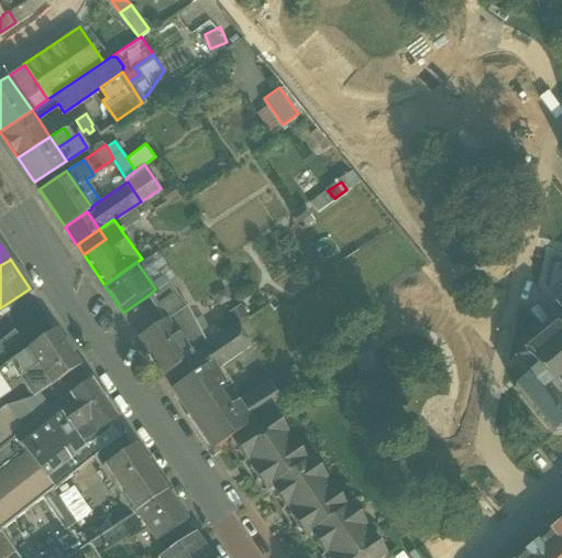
[(169,279),(155,288),(155,290),(149,295),(155,306),(177,291),(169,279)]
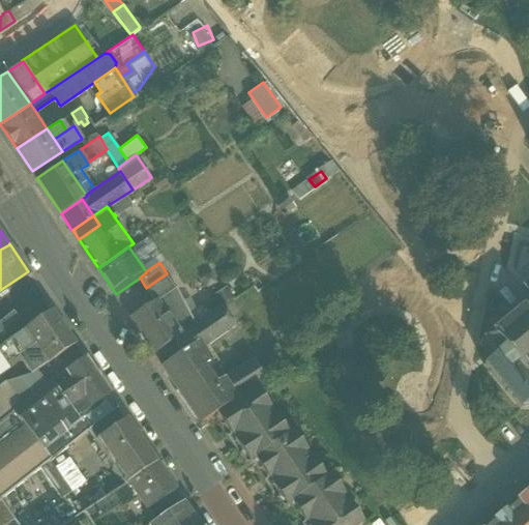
[(167,273),(146,288),(153,298),(157,296),(174,285),(167,273)]
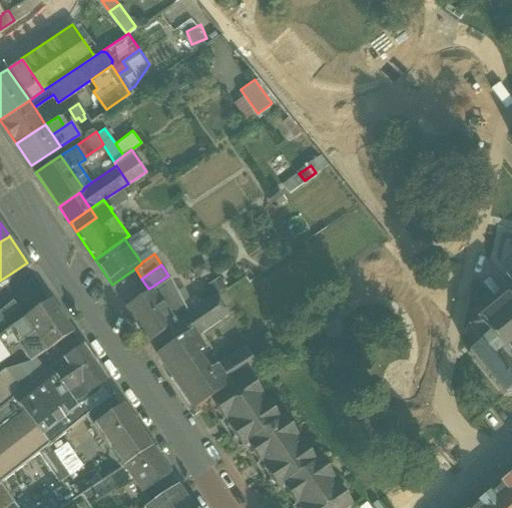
[(511,271),(506,276),(511,283),(511,288),(468,325),(480,339),(488,332),(509,358),(511,355),(511,271)]
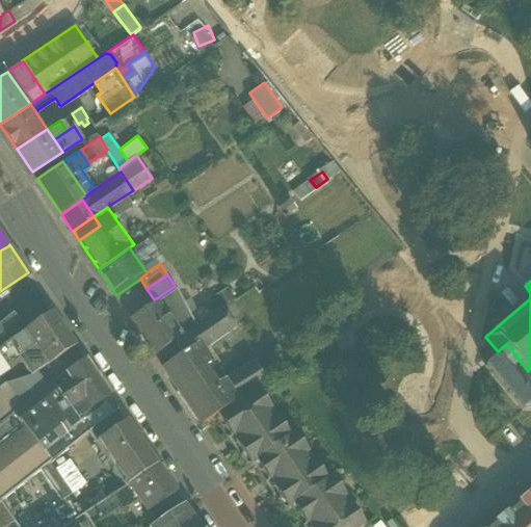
[(175,286),(158,297),(154,299),(130,316),(155,352),(176,338),(196,323),(196,322),(176,285),(175,286)]
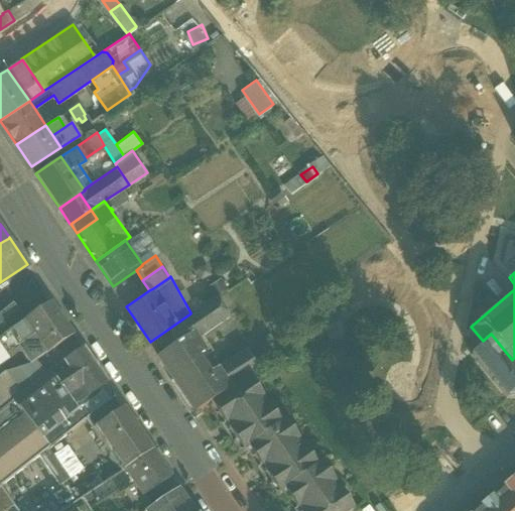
[(218,294),(190,312),(190,313),(170,328),(178,340),(191,330),(196,338),(231,314),(218,294)]
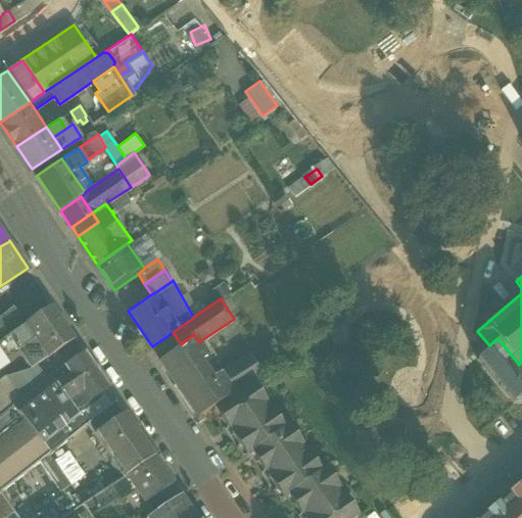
[(51,303),(25,322),(35,337),(47,355),(75,336),(51,303)]
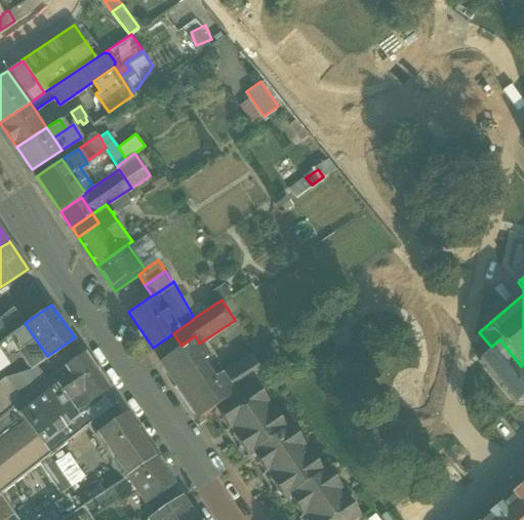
[(25,323),(0,340),(0,346),(7,357),(18,350),(35,338),(25,323)]
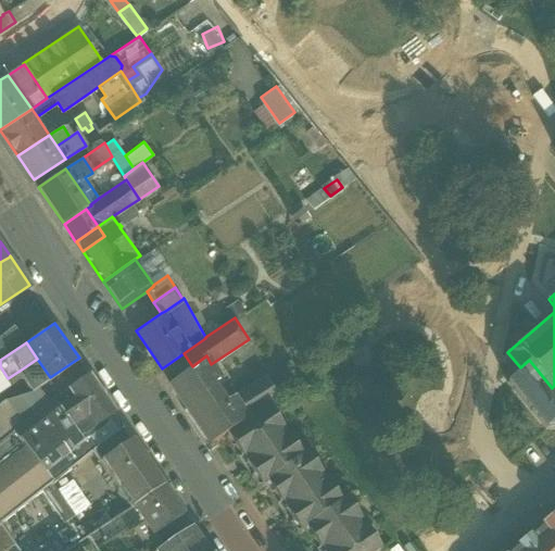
[(211,364),(206,355),(192,366),(171,382),(211,440),(227,430),(248,416),(232,393),(224,399),(213,383),(221,377),(211,364)]
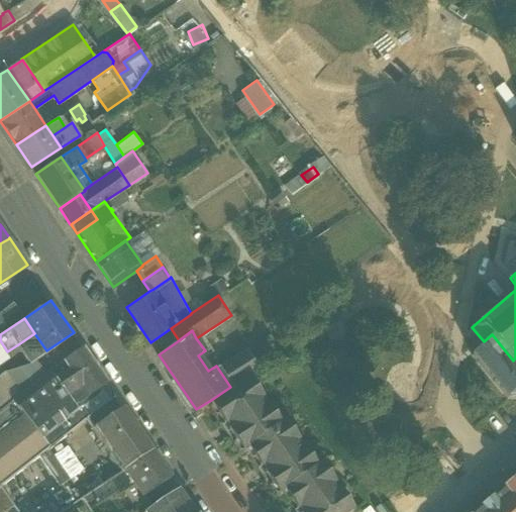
[(34,333),(18,344),(30,362),(36,357),(46,350),(34,333)]
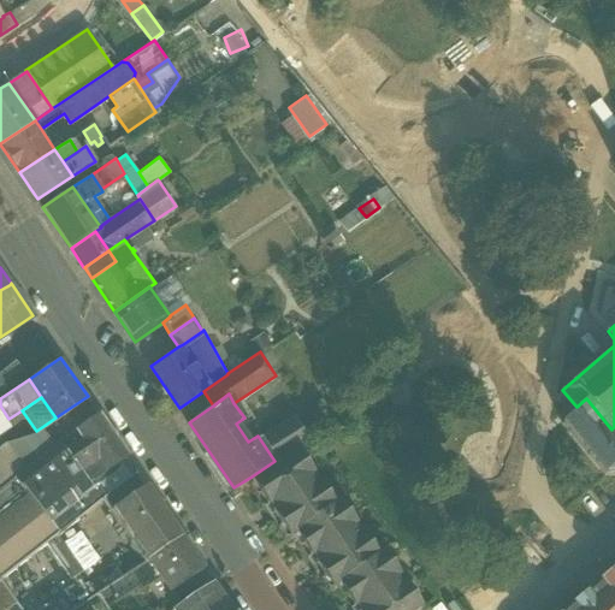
[(577,407),(562,420),(604,472),(614,472),(614,433),(611,430),(586,398),(577,407)]
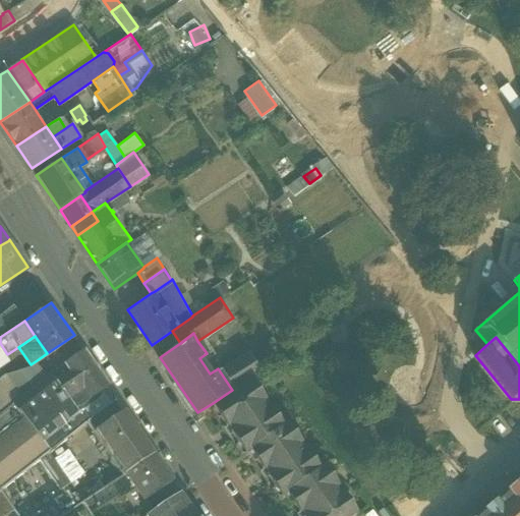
[(83,349),(47,375),(71,409),(75,406),(82,401),(108,384),(83,349)]
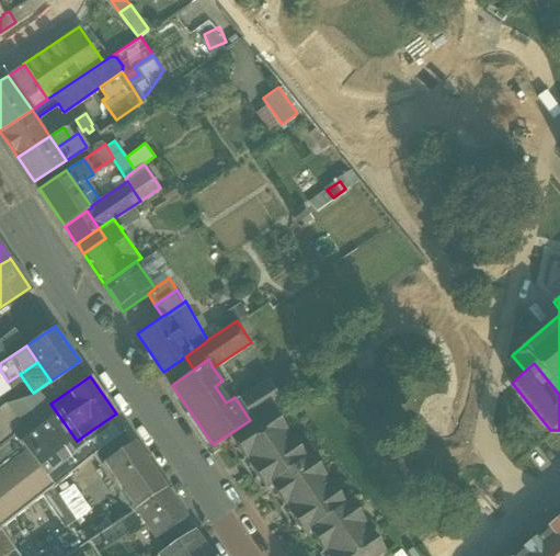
[(269,378),(235,397),(250,420),(250,421),(272,407),(281,400),(269,378)]
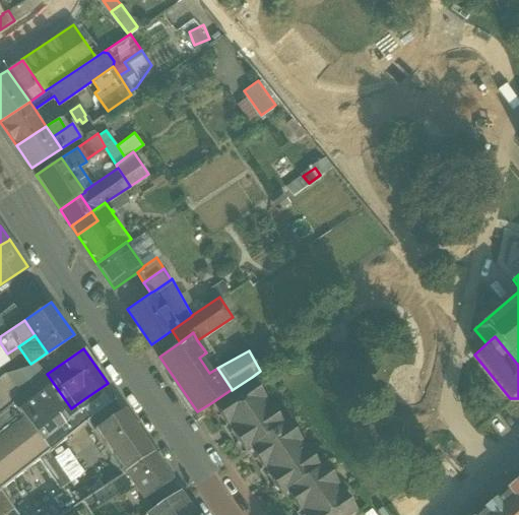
[(22,393),(47,374),(37,360),(30,364),(5,372),(22,393)]
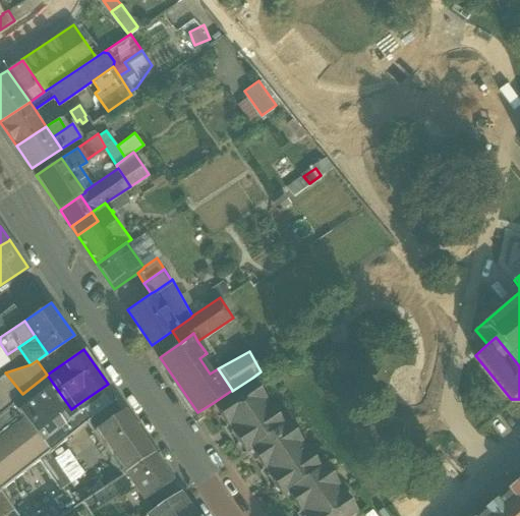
[(5,373),(0,377),(0,411),(22,394),(5,373)]
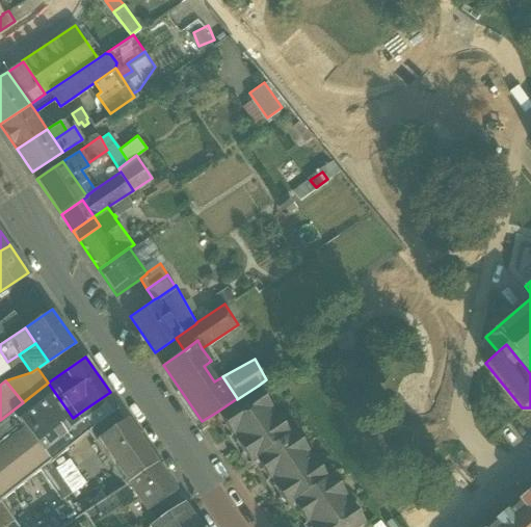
[(0,420),(0,479),(81,419),(77,415),(73,418),(48,383),(23,402),(0,420)]
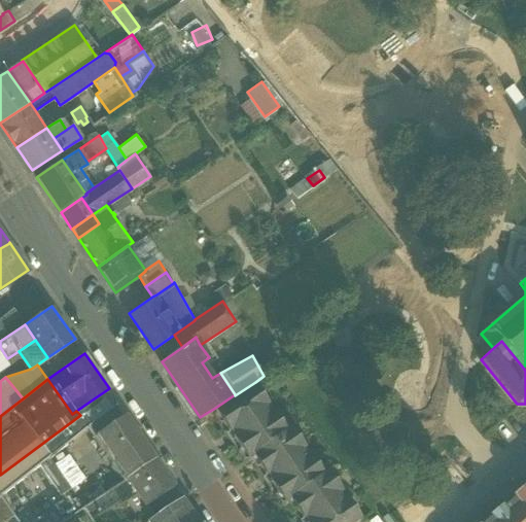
[(287,428),(255,382),(235,395),(235,394),(215,408),(249,457),(253,454),(286,500),(290,497),(307,521),(353,521),(361,516),(328,468),(324,472),(292,425),(287,428)]
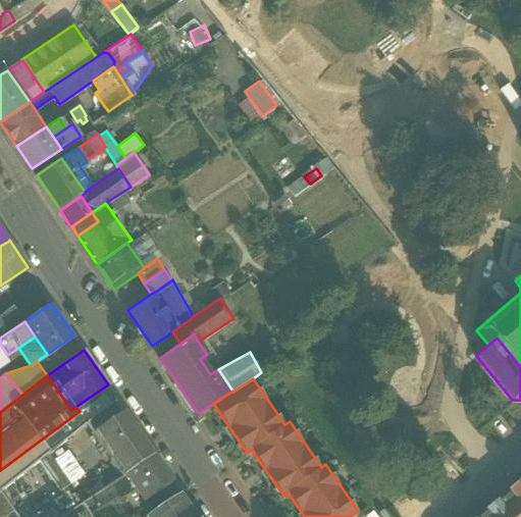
[(87,407),(91,414),(104,405),(100,398),(87,407)]
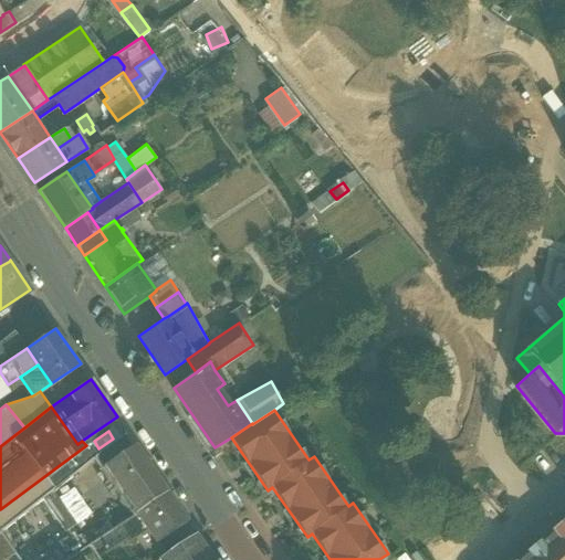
[(0,509),(0,529),(0,530),(53,488),(69,476),(101,451),(98,448),(94,441),(90,435),(82,441),(86,445),(0,509)]
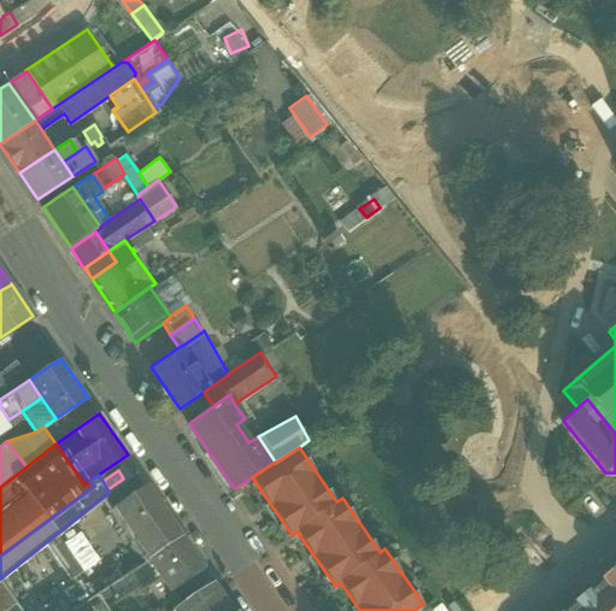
[(147,485),(115,506),(148,558),(182,535),(169,516),(147,485)]
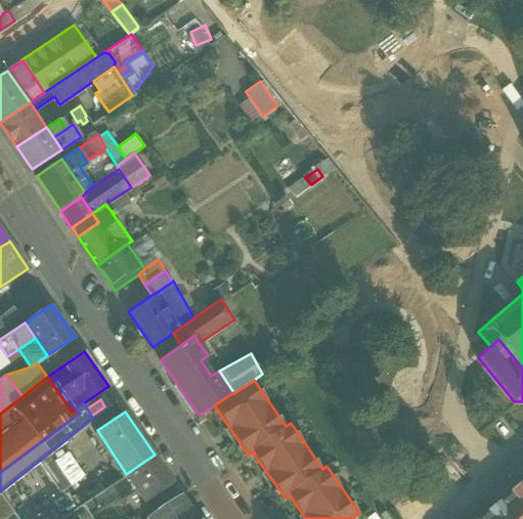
[(98,492),(63,441),(49,452),(50,453),(71,483),(83,502),(98,492)]
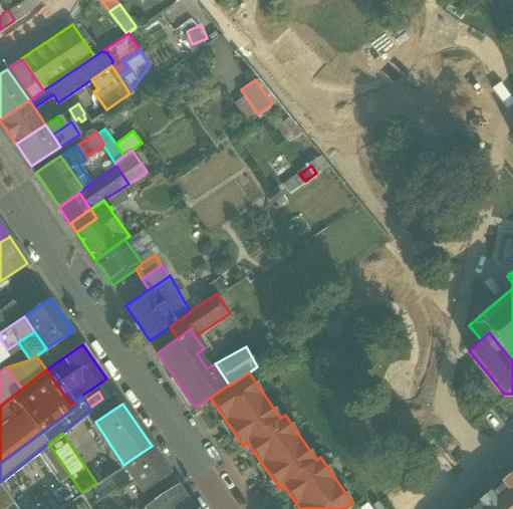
[(69,474),(49,445),(39,452),(59,481),(69,474)]
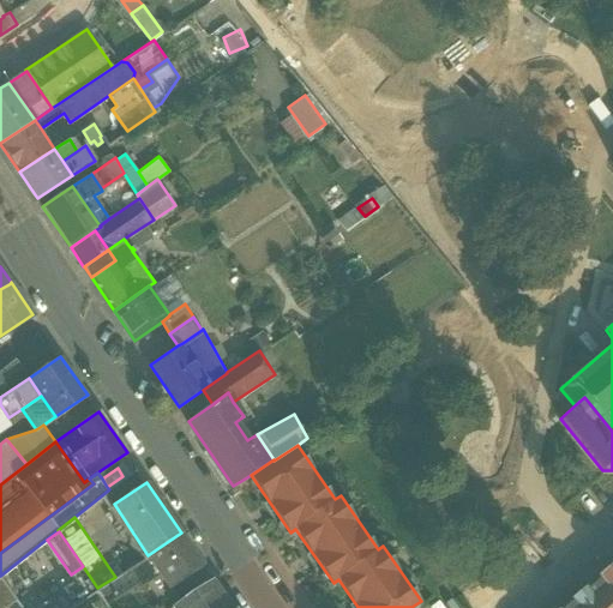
[(181,533),(149,555),(158,570),(169,587),(176,582),(203,564),(181,533)]
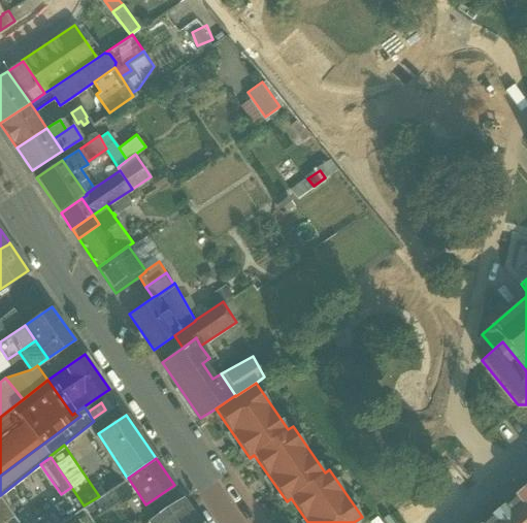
[(29,477),(4,492),(19,515),(42,499),(29,477)]
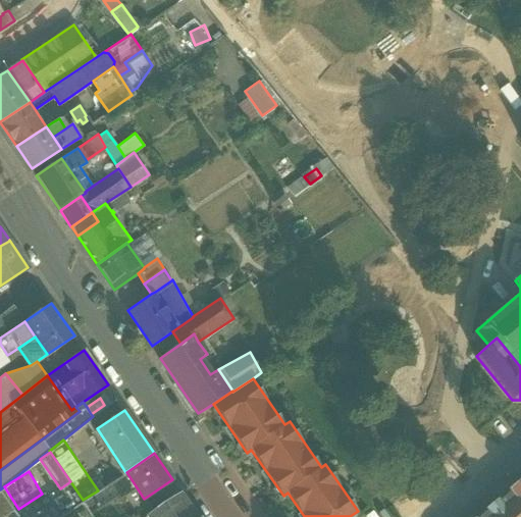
[(125,472),(102,488),(109,499),(116,494),(117,497),(125,492),(135,484),(126,472),(125,472)]
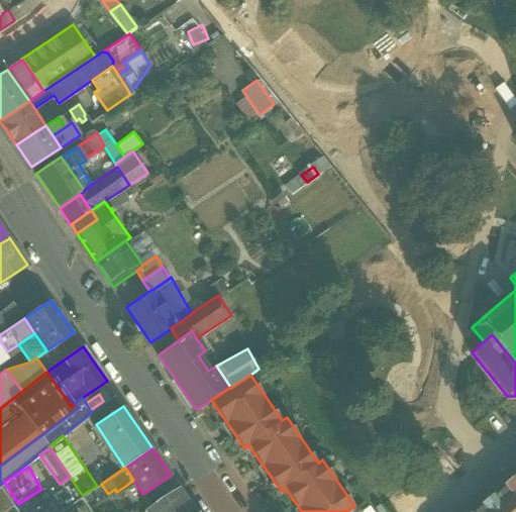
[(171,475),(148,490),(157,502),(179,487),(171,475)]
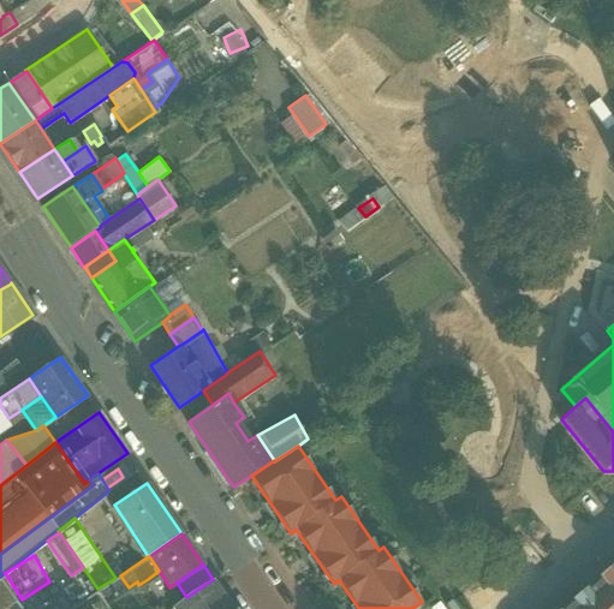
[(613,565),(560,608),(613,608),(613,565)]
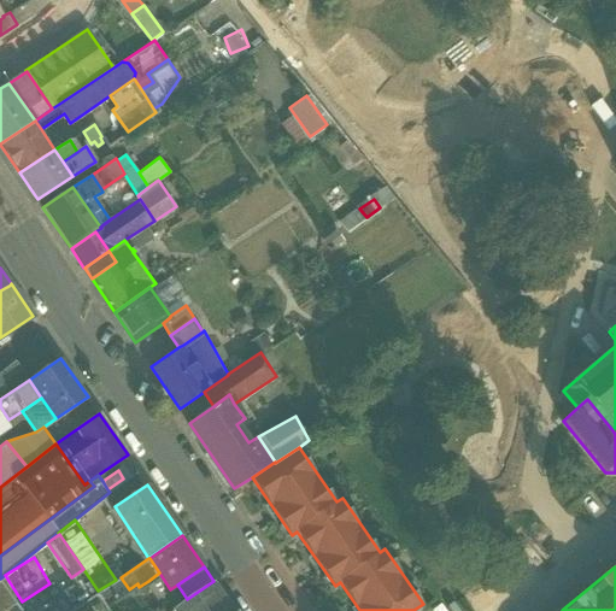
[(163,594),(170,589),(159,573),(148,581),(157,593),(163,594)]
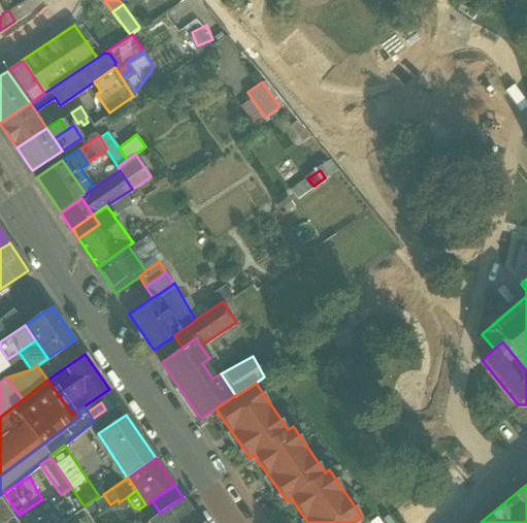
[(84,505),(84,507),(91,518),(110,504),(103,494),(103,493),(84,505)]
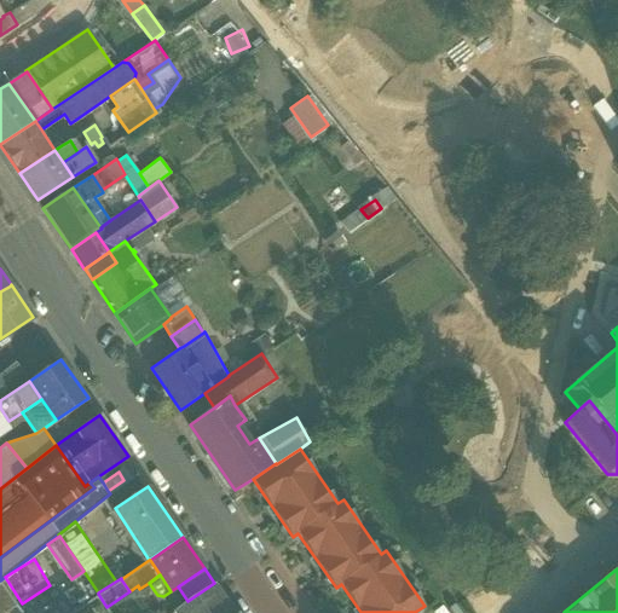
[(0,612),(1,612),(18,601),(4,582),(0,583),(0,612)]
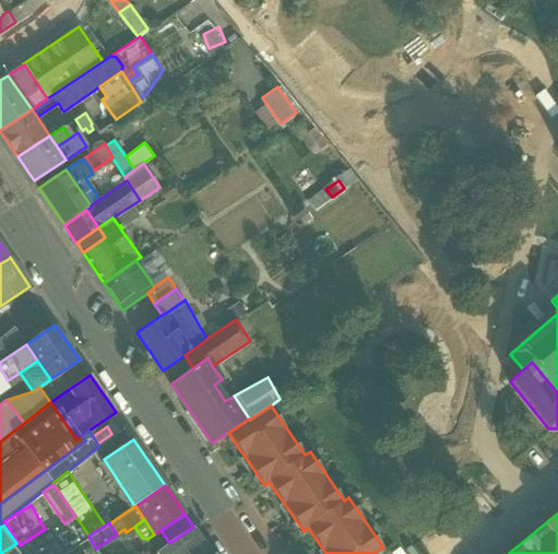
[(169,543),(156,552),(157,553),(211,553),(193,527),(169,543)]
